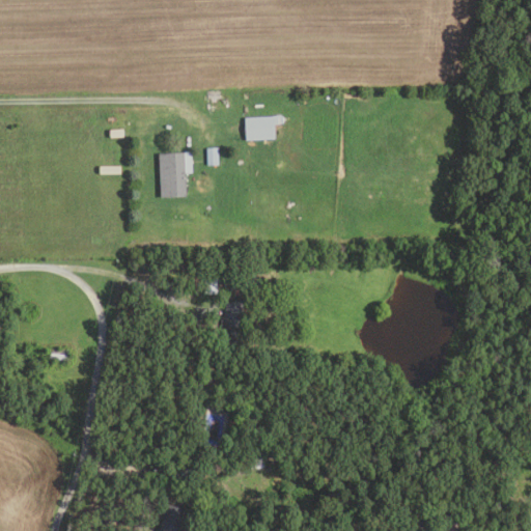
[(246,140),(245,117),(274,115),(275,138),(246,140)]
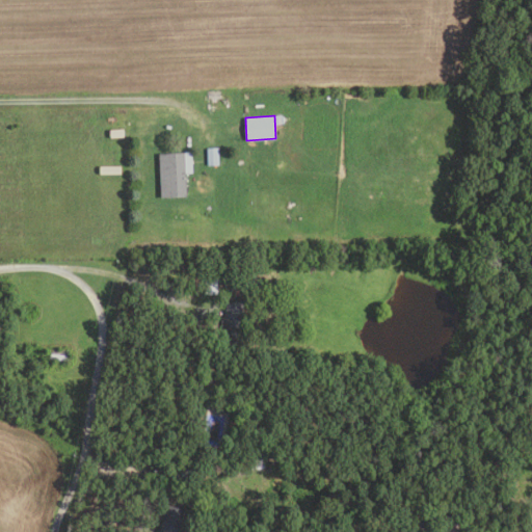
[(124,136),(110,137),(109,130),(124,129),(124,136)]
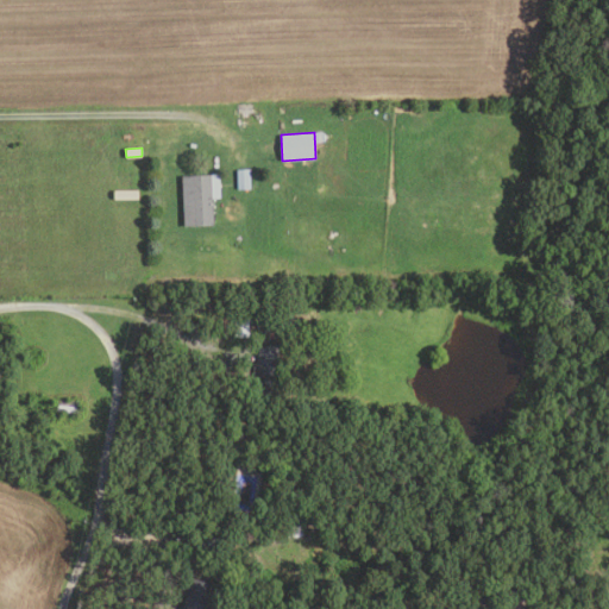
[(250,169),(251,189),(238,189),(237,169),(250,169)]
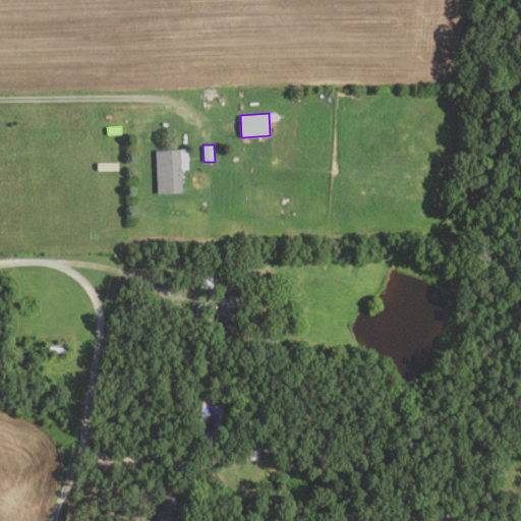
[(158,193),(156,150),(187,149),(188,169),(181,169),(182,192),(158,193)]
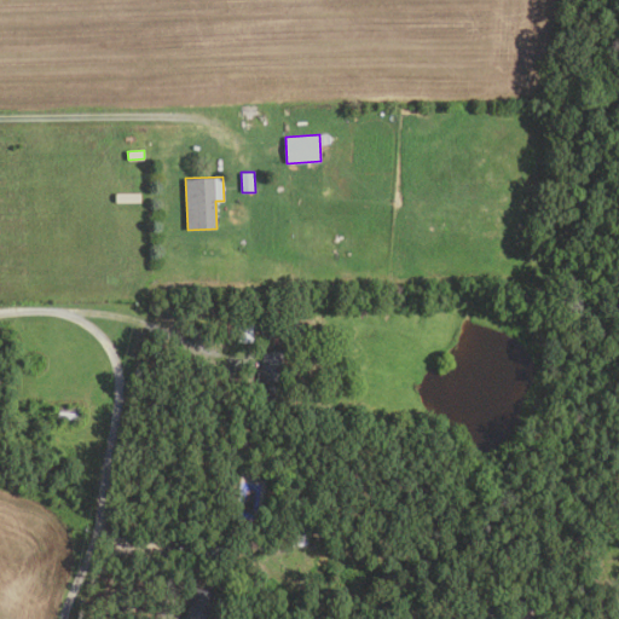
[(254,324),(253,345),(236,343),(237,323),(254,324)]
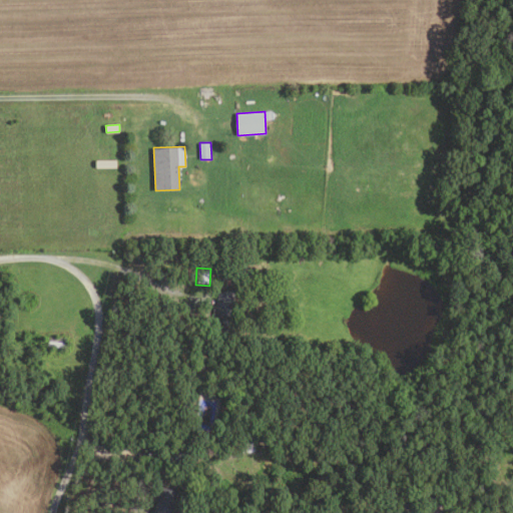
[(168,275),(163,285),(156,281),(161,271),(168,275)]
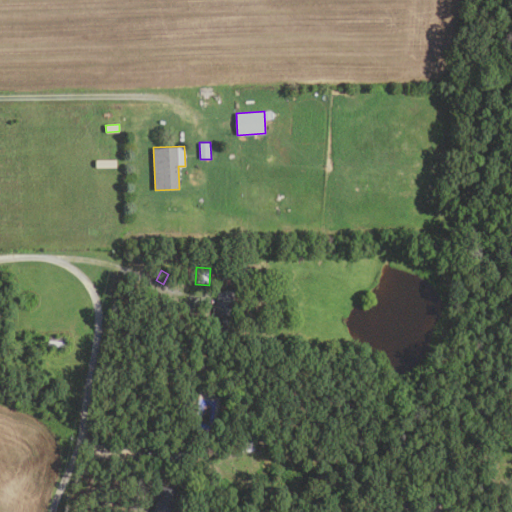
[(233,336),(212,336),(213,305),(217,305),(218,290),(235,291),(233,336)]
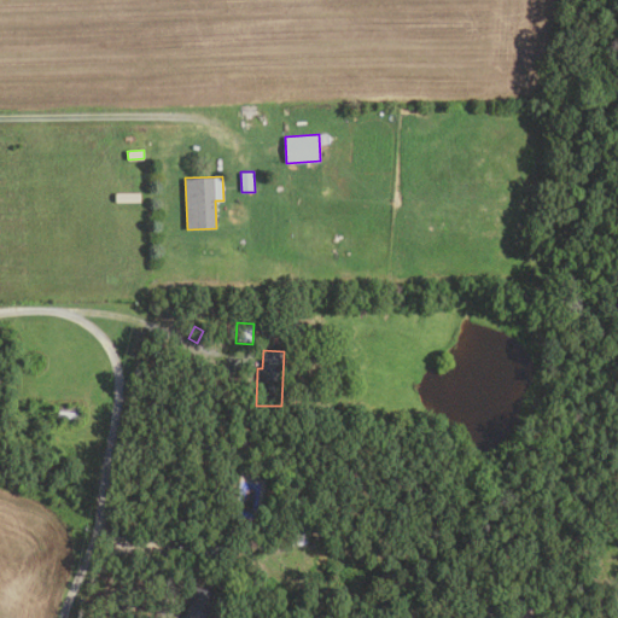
[(307,534),(308,546),(296,547),(295,535),(307,534)]
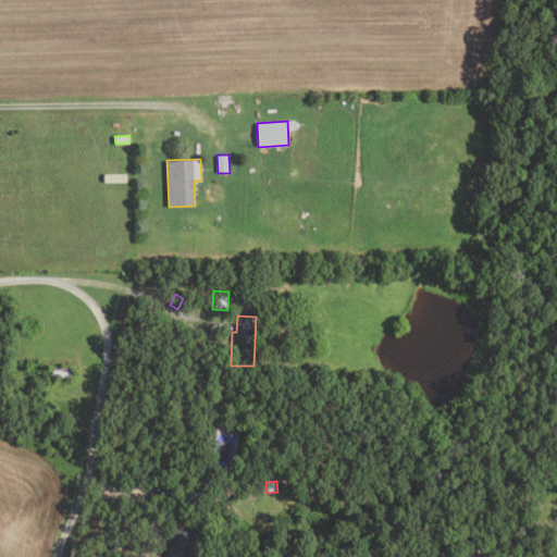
[(186,556),(166,556),(174,530),(193,534),(186,556)]
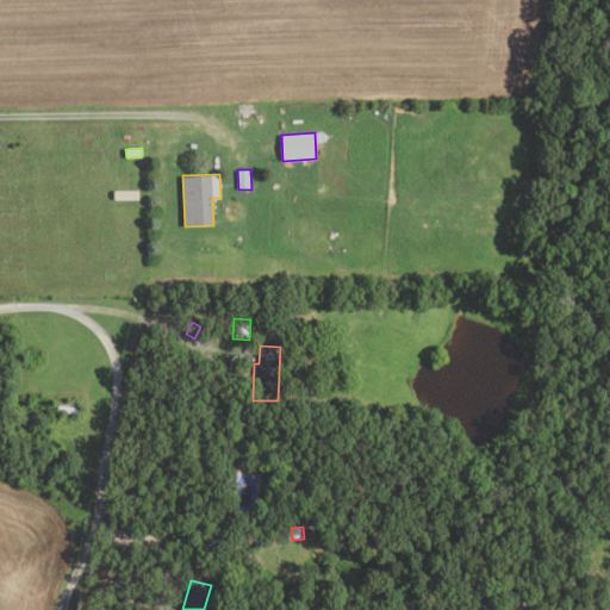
[(490,593),(492,601),(478,604),(475,597),(490,593)]
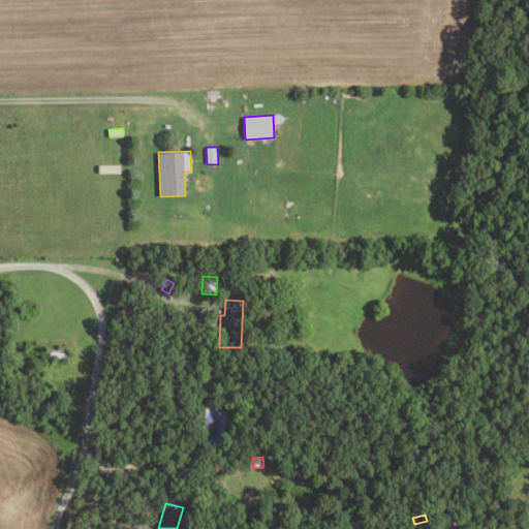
[(440,528),(440,519),(457,519),(457,528),(440,528)]
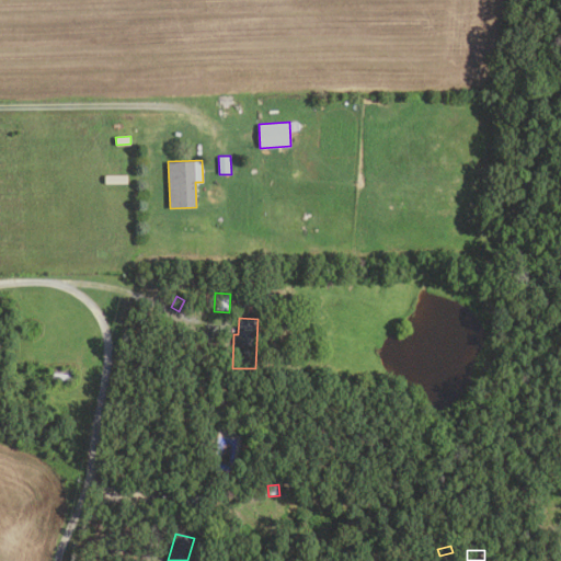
[(431,559),(425,560),(422,560),(421,553),(427,551),(431,559)]
